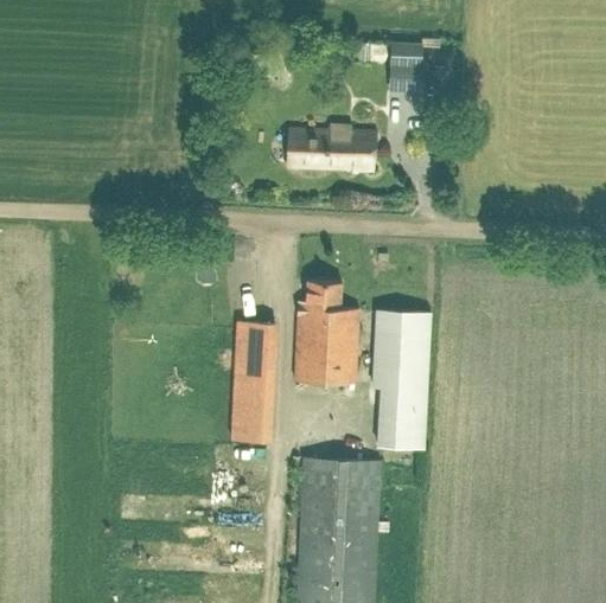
[(389,94),(423,95),(425,65),(422,65),(423,46),(390,45),(389,94)]
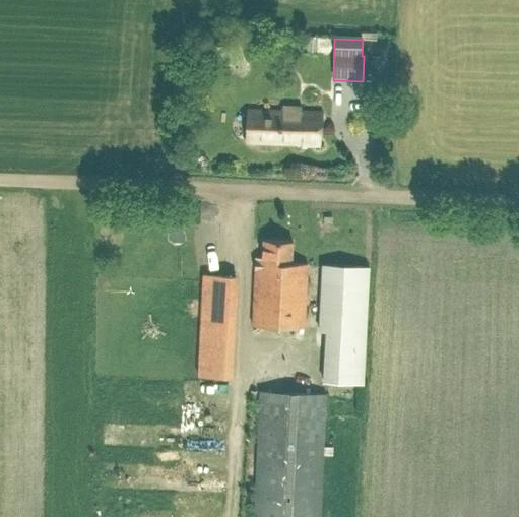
[(319,148),(320,116),(248,113),(246,144),(297,146),(297,147),(319,148)]
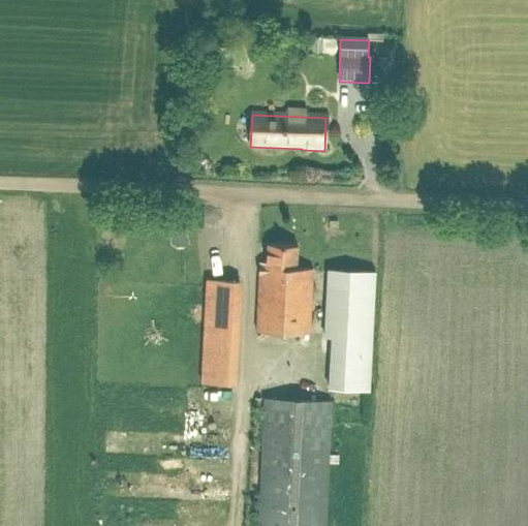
[(228,214),(211,210),(207,224),(224,229),(228,214)]
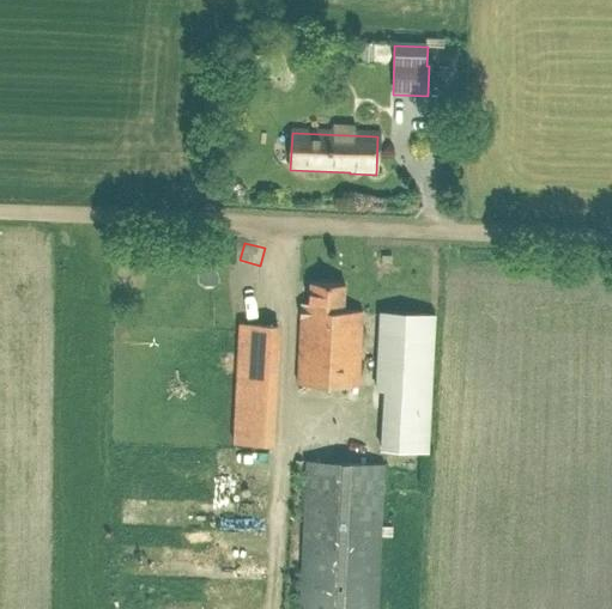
[(343,312),(345,287),(310,285),(307,306),(301,306),(296,383),(357,388),(362,314),(343,312)]
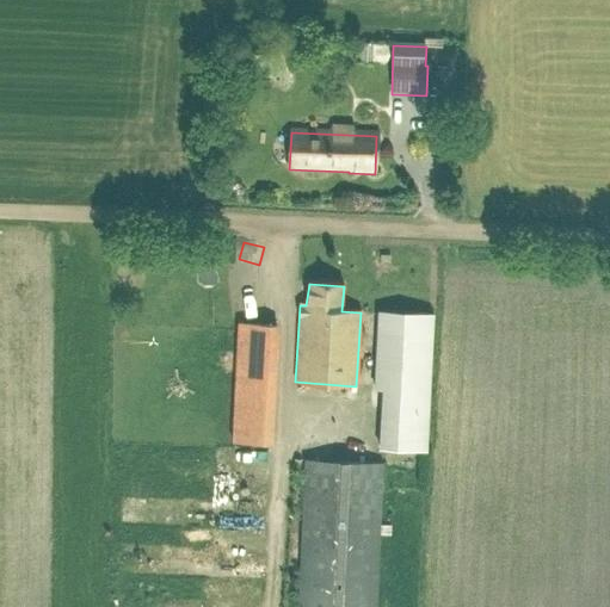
[(281,311),(236,310),(235,434),(275,435),(275,350),(279,350),(281,311)]
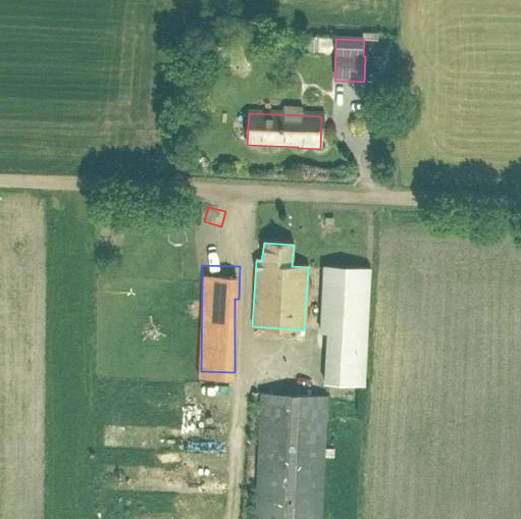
[(360,388),(364,328),(367,269),(350,268),(332,267),(325,386),(360,388)]
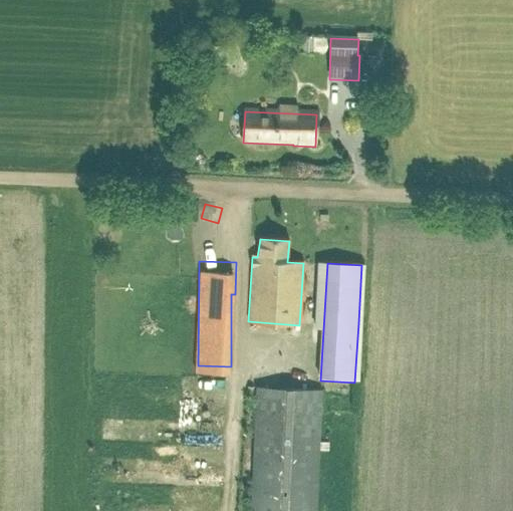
[(315,510),(320,392),(256,389),(251,510),(315,510)]
